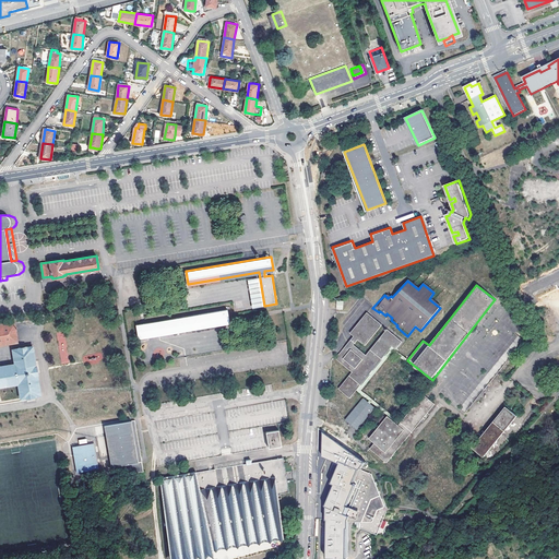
[(213,312),(135,324),(138,336),(215,324),(213,312)]
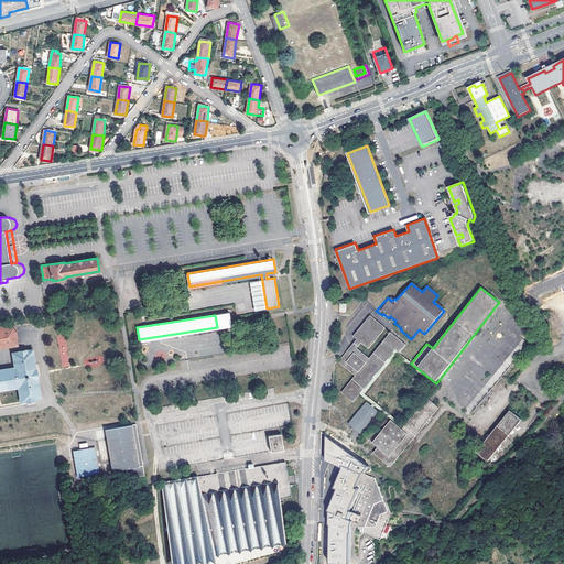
[(340,392),(354,402),(394,349),(399,354),(405,345),(390,332),(369,358),(357,348),(360,344),(368,349),(386,327),(369,315),(353,336),(356,339),(338,362),(355,375),(340,392)]
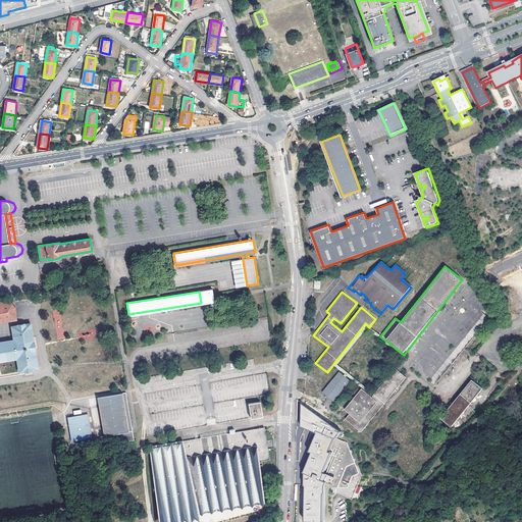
[(13,301),(0,303),(0,360),(4,360),(4,362),(10,361),(9,359),(15,359),(17,371),(19,371),(19,372),(23,371),(24,372),(33,371),(32,370),(38,369),(37,362),(37,361),(36,356),(35,350),(34,342),(33,342),(30,323),(24,324),(23,323),(16,324),(17,325),(11,326),(14,340),(0,342),(0,321),(16,319),(13,301)]
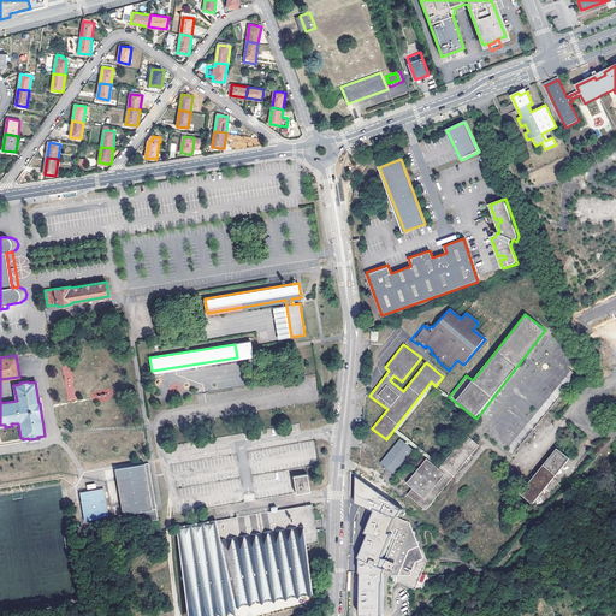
[(63,366),(67,401),(76,400),(71,365),(63,366)]
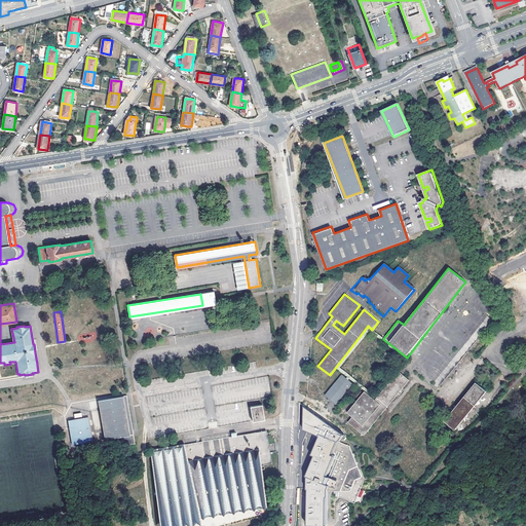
[(82,337),(80,338),(81,342),(97,340),(96,332),(87,333),(87,336),(82,337)]
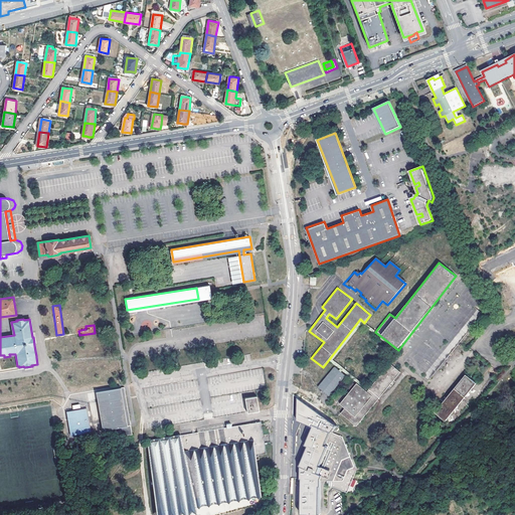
[(328,396),(345,376),(334,366),(317,386),(328,396)]
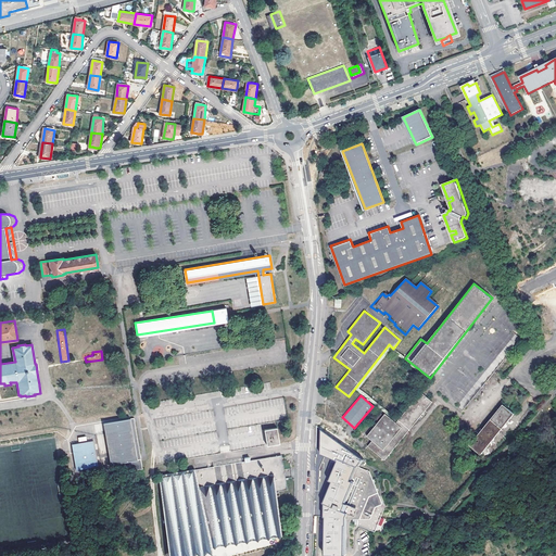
[(513,414),(502,405),(468,446),(479,455),(513,414)]
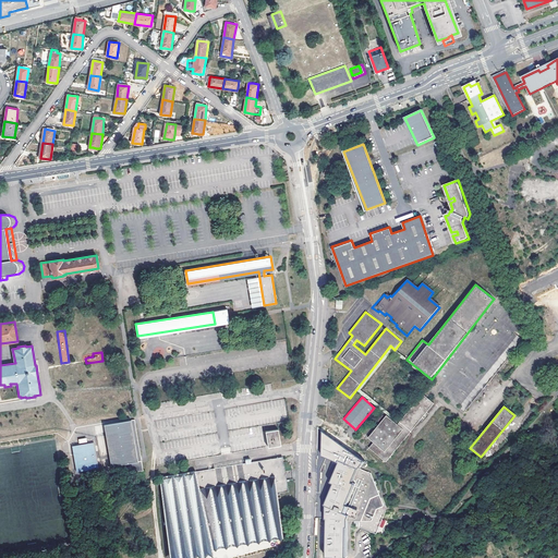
[(386,415),(367,438),(373,443),(368,448),(384,461),(407,433),(386,415)]
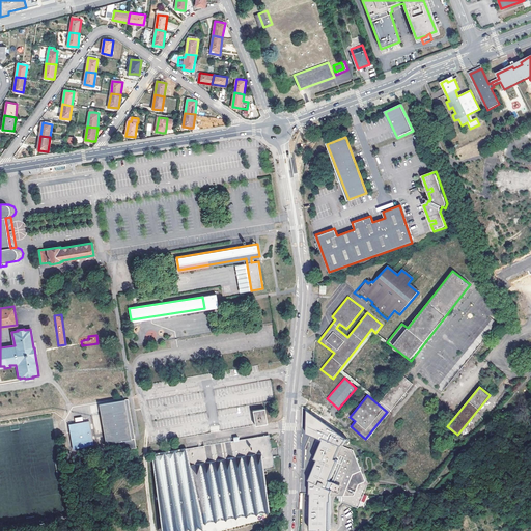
[(127,398),(99,403),(106,442),(118,440),(119,449),(135,446),(127,398)]
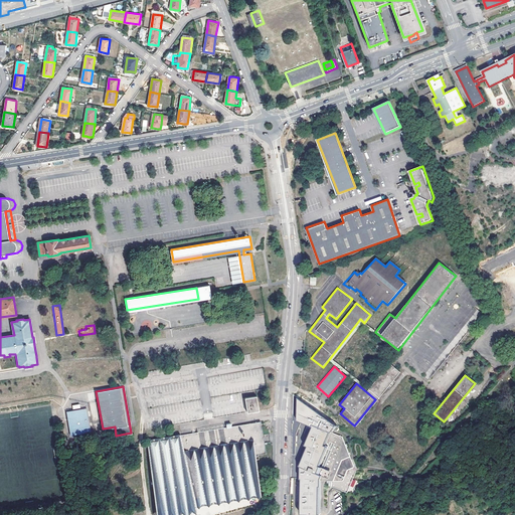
[(255,396),(243,398),(246,412),(252,411),(259,410),(255,396)]
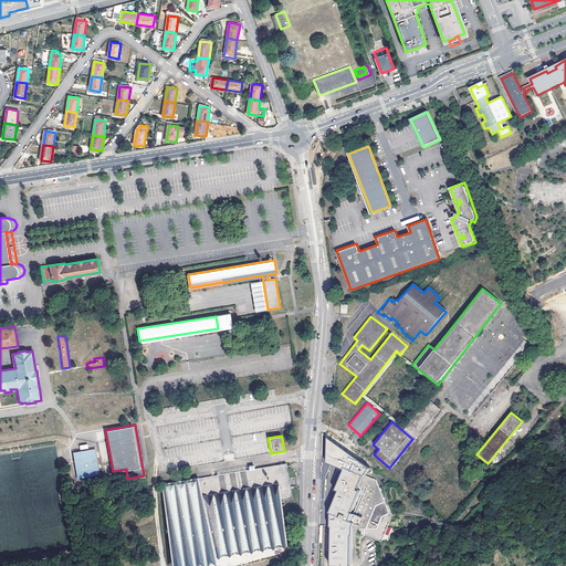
[(165,454),(216,449),(215,441),(164,447),(165,454)]
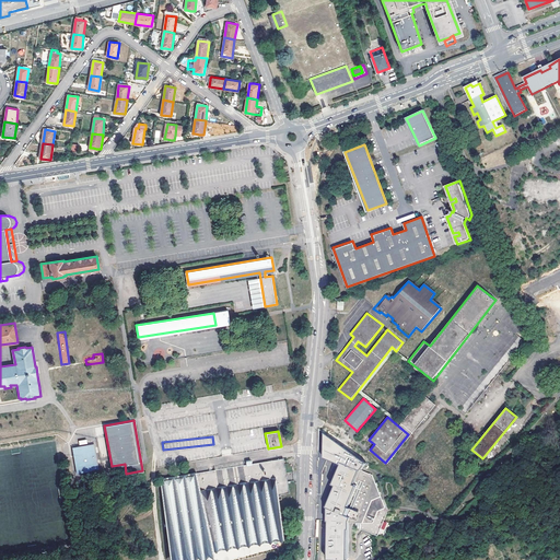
[(0,450),(18,447),(16,441),(0,443),(0,450)]
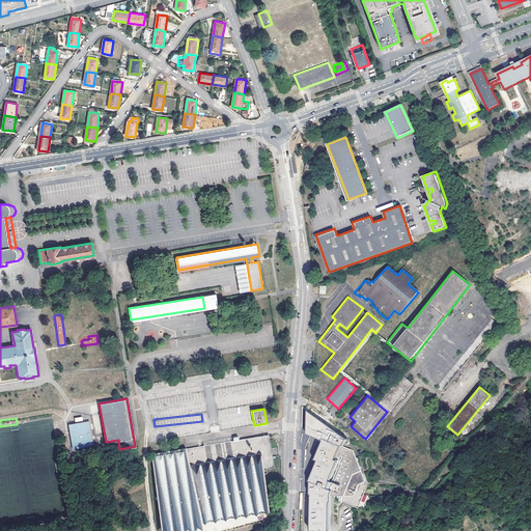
[(85,421),(67,424),(68,431),(72,431),(73,441),(71,442),(72,449),(90,445),(89,443),(92,442),(88,423),(86,423),(85,421)]
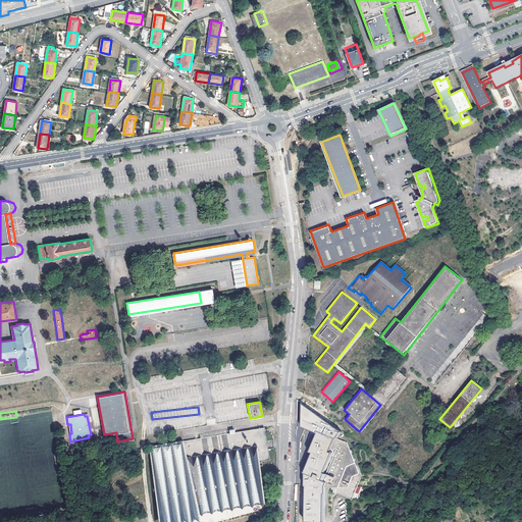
[(264,428),(254,430),(255,430),(259,462),(269,460),(267,444),(264,428)]
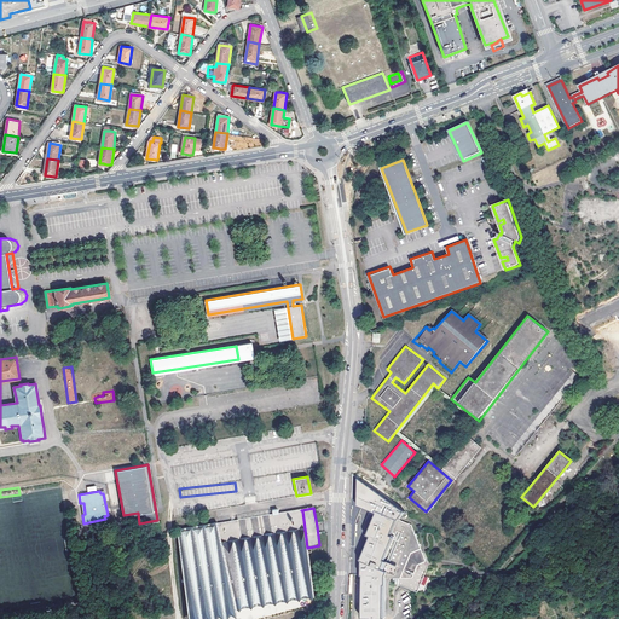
[(177,528),(187,615),(230,609),(313,596),(308,553),(311,553),(311,548),(307,549),(302,510),(177,528)]
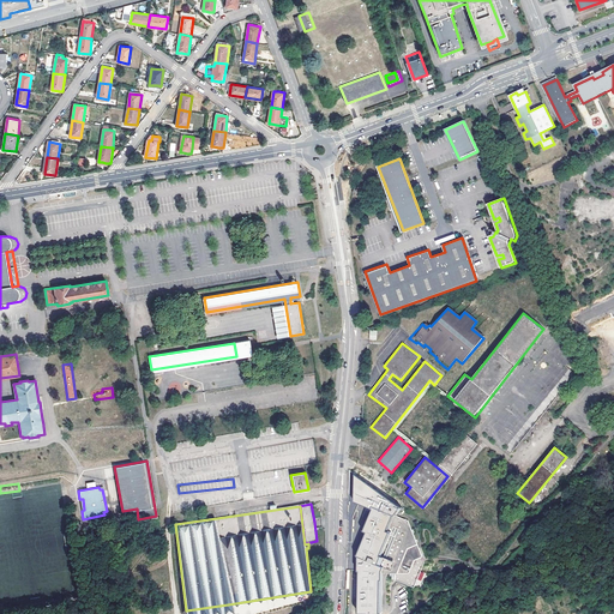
[(409,519),(372,507),(363,530),(366,533),(357,557),(357,572),(360,572),(359,612),(368,612),(367,613),(375,613),(375,612),(381,612),(383,571),(396,571),(398,571),(411,548),(420,541),(409,519)]
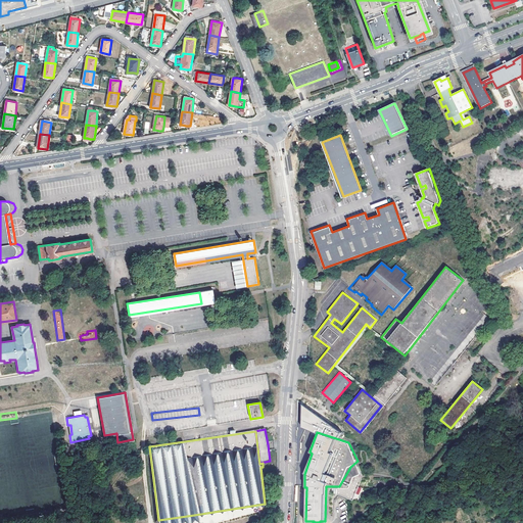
[(364,476),(358,461),(350,467),(339,486),(337,486),(337,493),(353,501),(364,476)]
